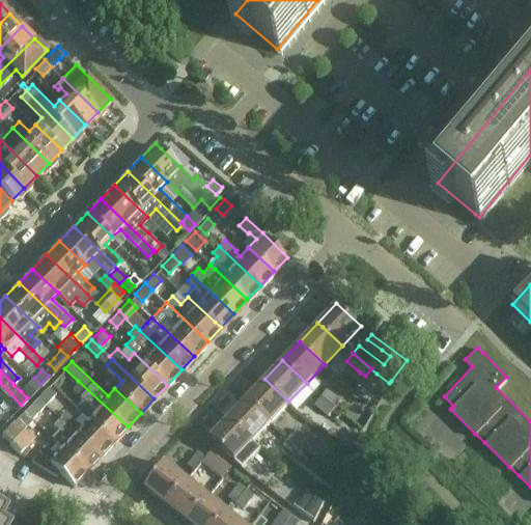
[(40,384),(34,378),(32,376),(22,388),(29,396),(40,384)]
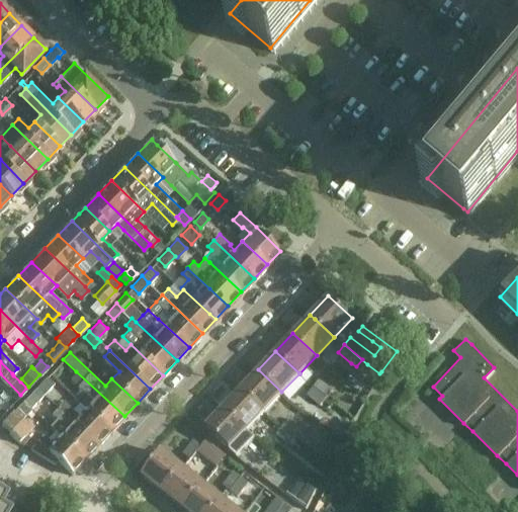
[(241,388),(264,411),(281,392),(258,369),(241,388)]
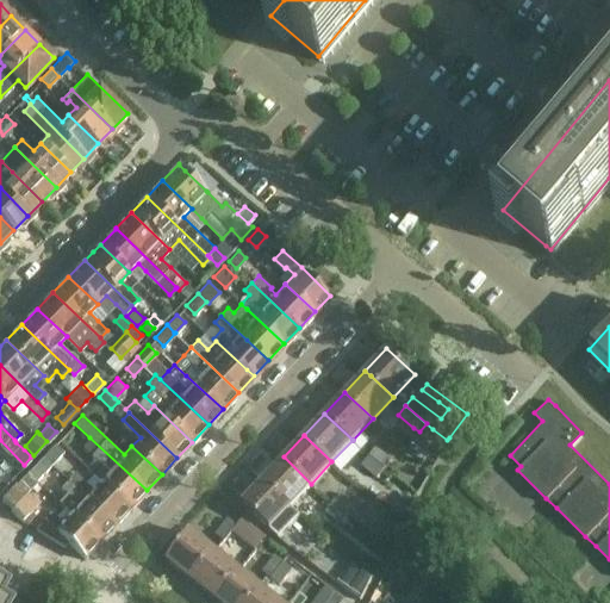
[(89,437),(82,445),(110,470),(100,479),(131,507),(147,490),(89,437)]
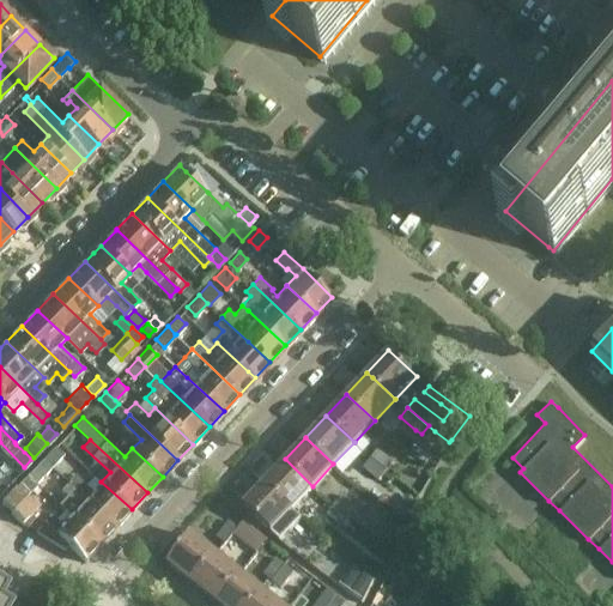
[(43,456),(52,465),(64,452),(55,444),(43,456)]
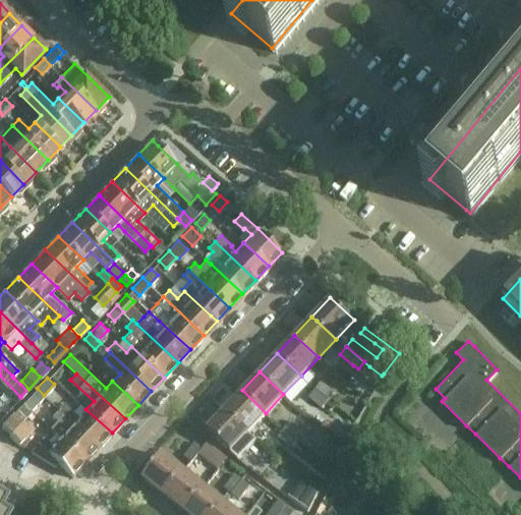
[(314,386),(328,397),(334,389),(321,379),(314,386)]
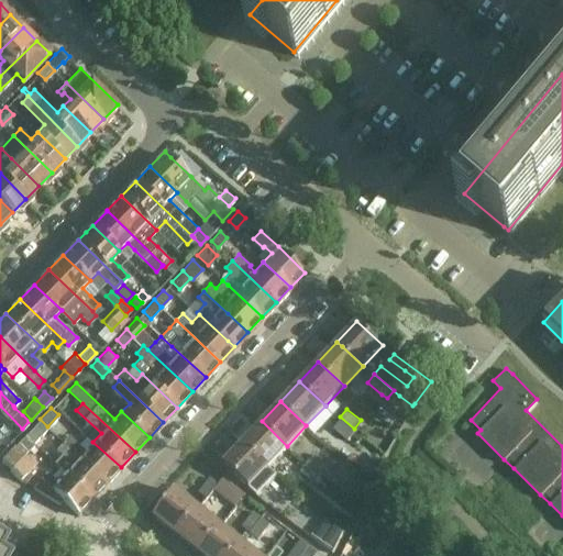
[(340,417),(333,425),(348,437),(350,435),(354,429),(340,417)]
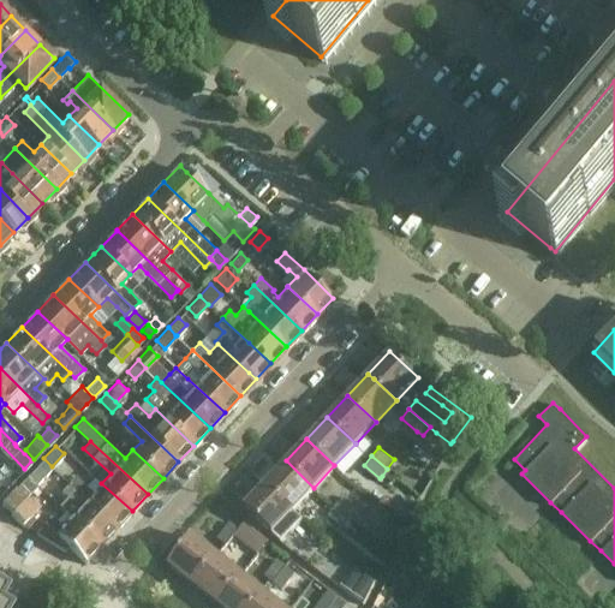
[(36,483),(52,466),(43,458),(31,470),(28,475),(36,483)]
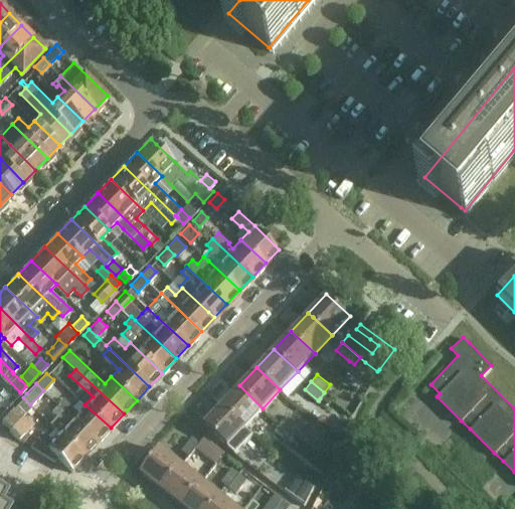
[(263,408),(239,385),(222,404),(245,427),(263,408)]
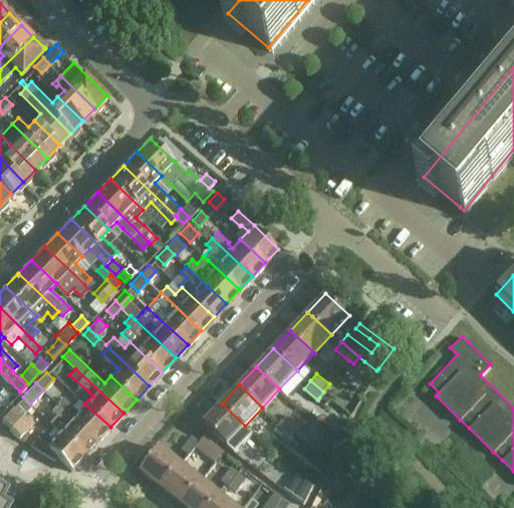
[(22,416),(24,413),(32,405),(30,404),(23,397),(13,408),(12,407),(1,420),(19,437),(31,425),(30,424),(22,416)]
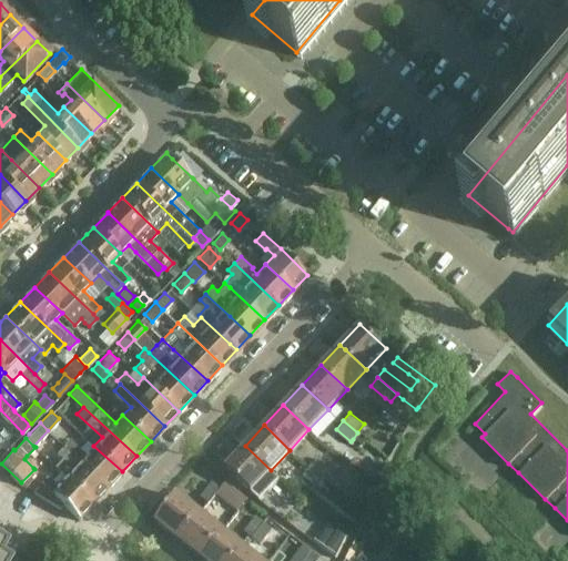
[(63,445),(108,487),(122,471),(93,446),(85,455),(70,438),(63,445)]
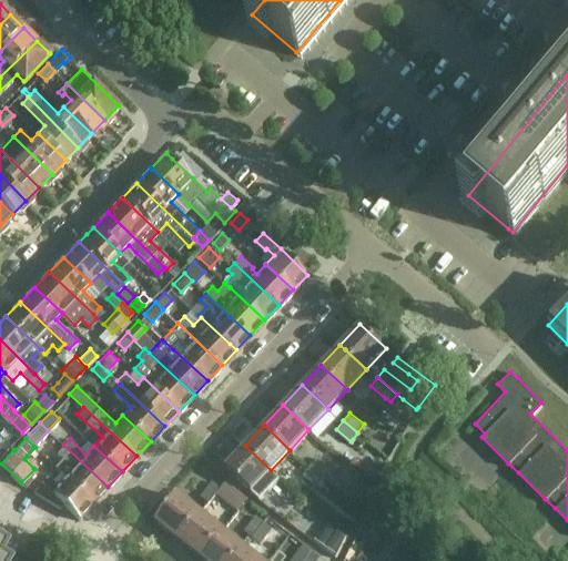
[(108,487),(63,445),(57,451),(62,457),(54,465),(66,476),(93,501),(108,487)]
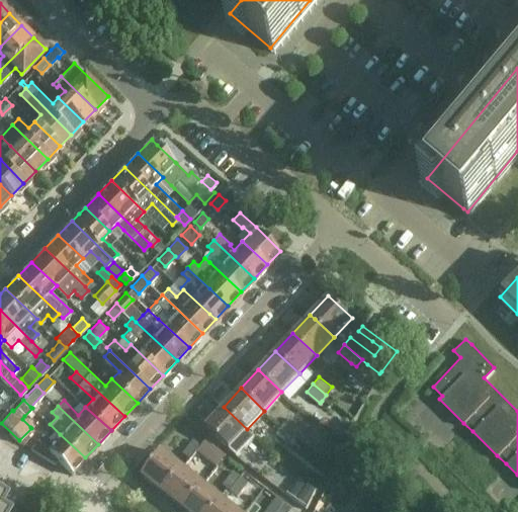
[(247,429),(224,407),(205,425),(229,447),(236,454),(254,435),(247,429)]
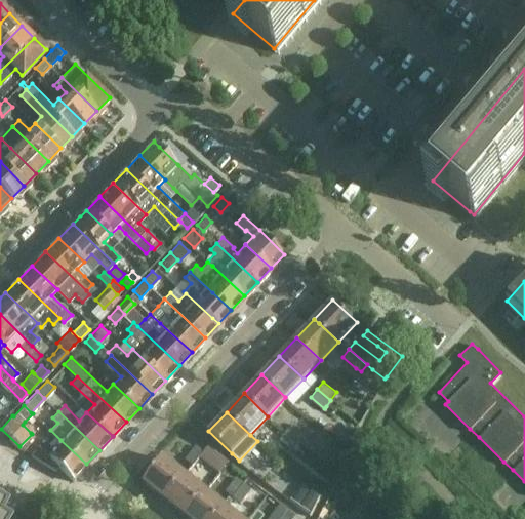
[(286,429),(285,430),(298,440),(310,447),(316,440),(291,422),(286,429)]
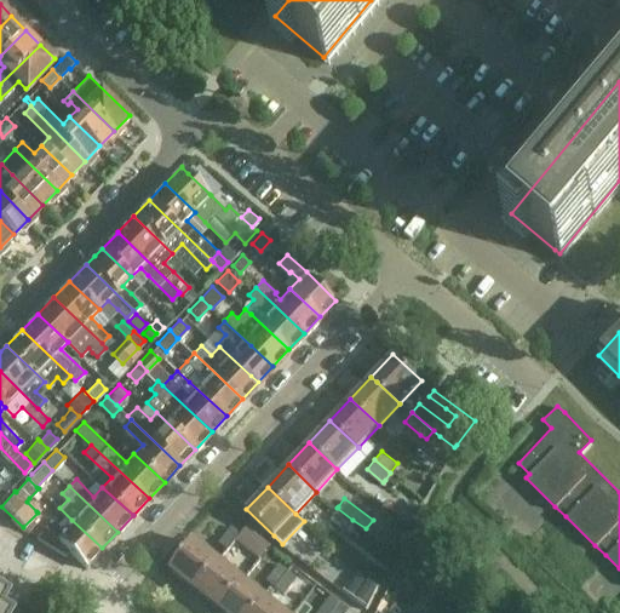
[(352,520),(337,508),(329,516),(345,530),(352,520)]
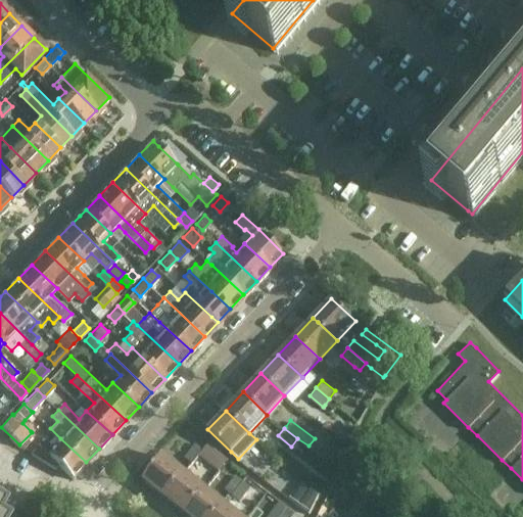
[(73,476),(86,462),(60,438),(53,447),(43,437),(31,451),(55,465),(57,462),(73,476)]
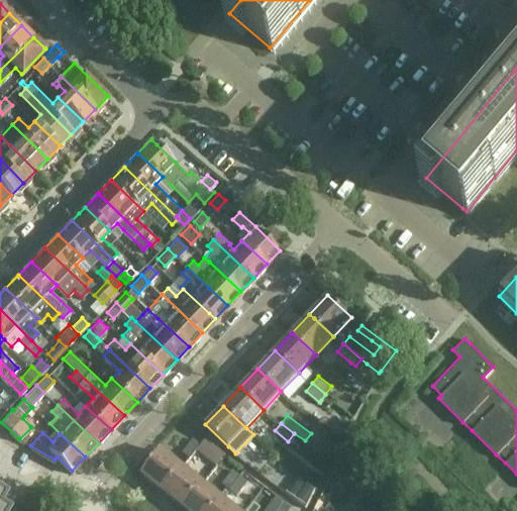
[(190,454),(200,441),(192,435),(182,448),(190,454)]
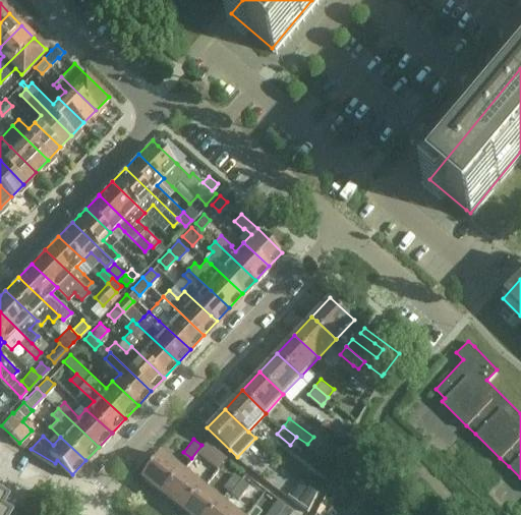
[(164,494),(184,467),(163,451),(142,476),(164,494)]
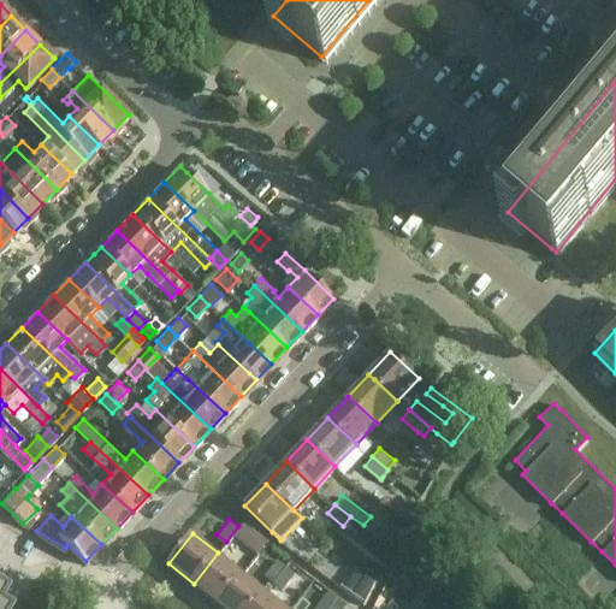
[(218,553),(194,584),(217,602),(241,571),(218,553)]
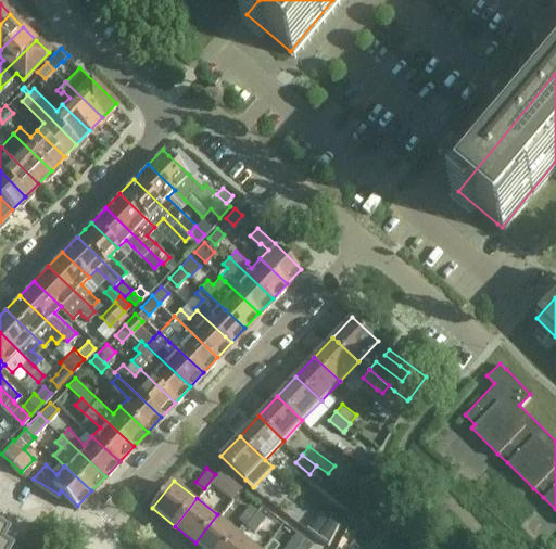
[(245,523),(257,508),(250,501),(238,515),(245,523)]
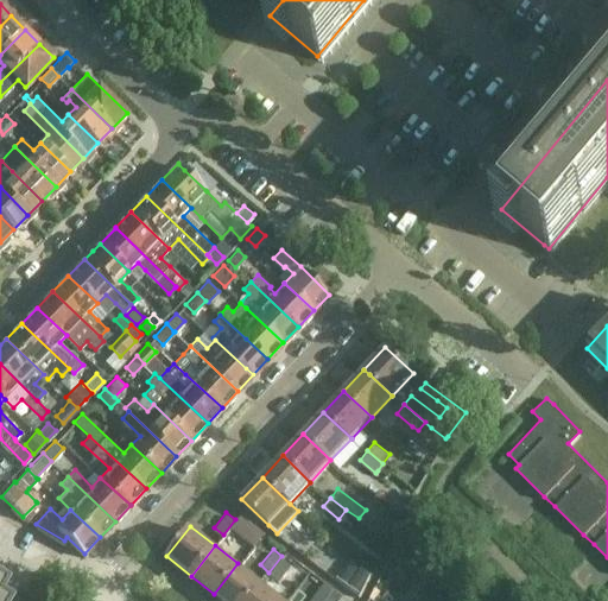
[(282,556),(268,573),(279,580),(291,564),(282,556)]
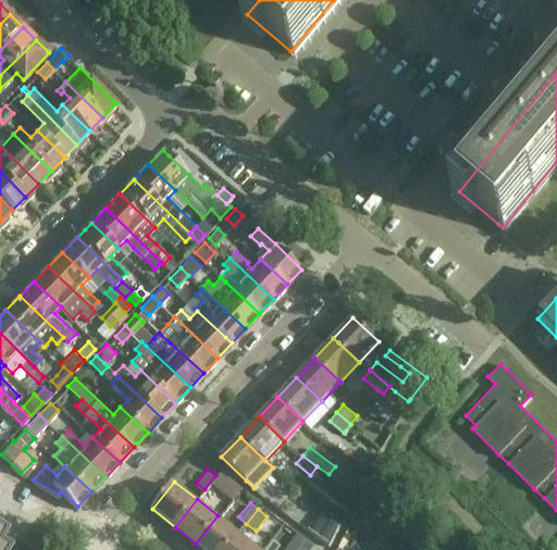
[(321,511),(307,527),(329,545),(339,523),(321,511)]
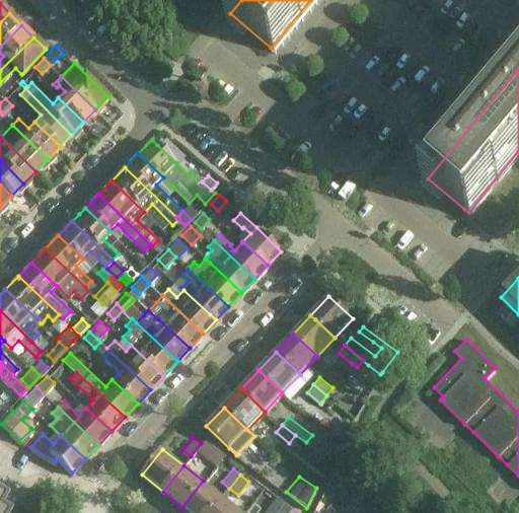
[(203,481),(182,507),(190,512),(210,512),(223,497),(203,481)]
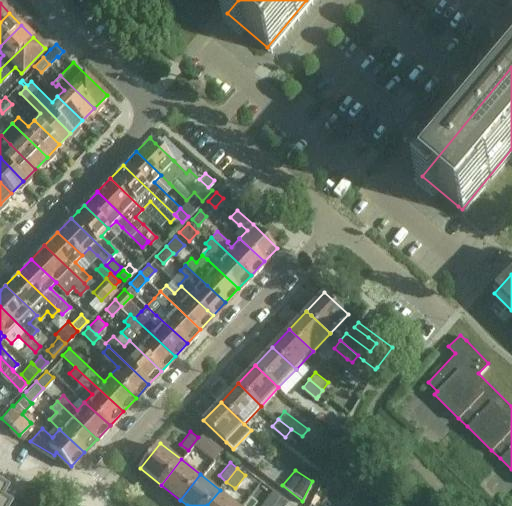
[(220,490),(207,505),(239,505),(240,505),(220,490)]
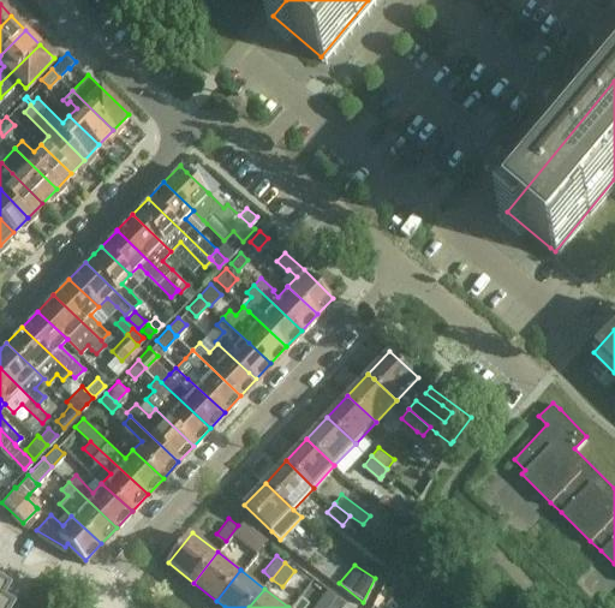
[(324,607),(332,600),(322,592),(310,607),(324,607)]
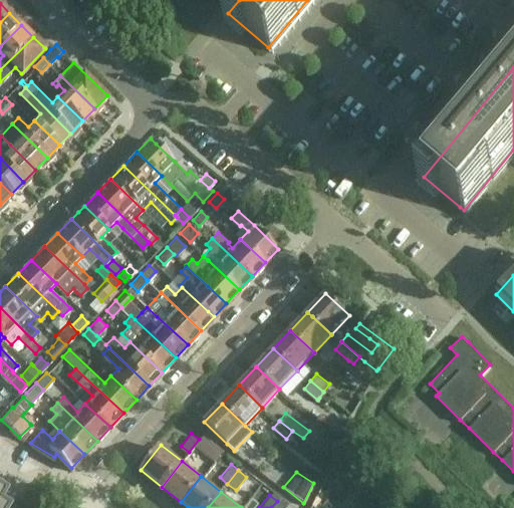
[(277,501),(271,507),(284,507),(289,502),(281,496),(277,501)]
